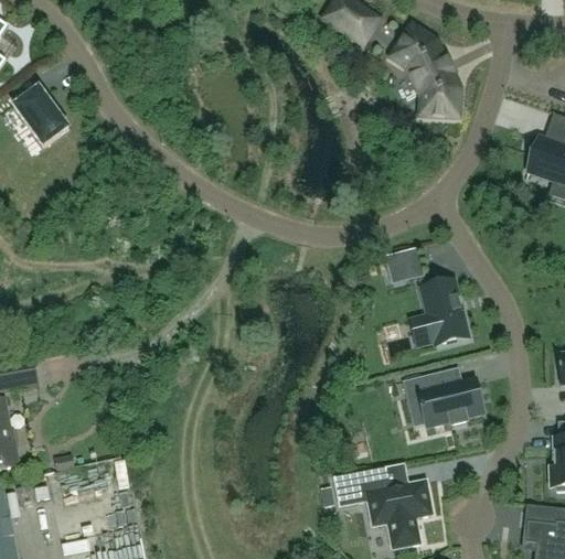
[(380,18),(369,10),(353,0),(336,0),(324,17),(363,43),(380,18)]
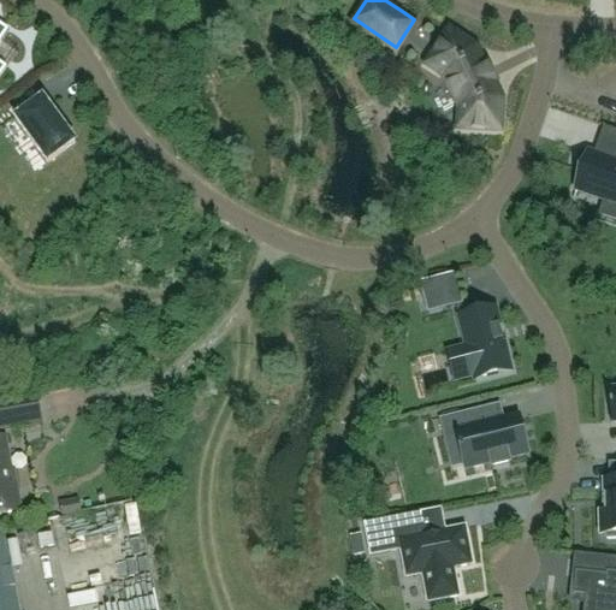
[(486,59),(484,60),(475,43),(450,27),(427,60),(444,71),(460,104),(458,124),(499,126),(502,95),(492,78),(495,77),(486,59)]
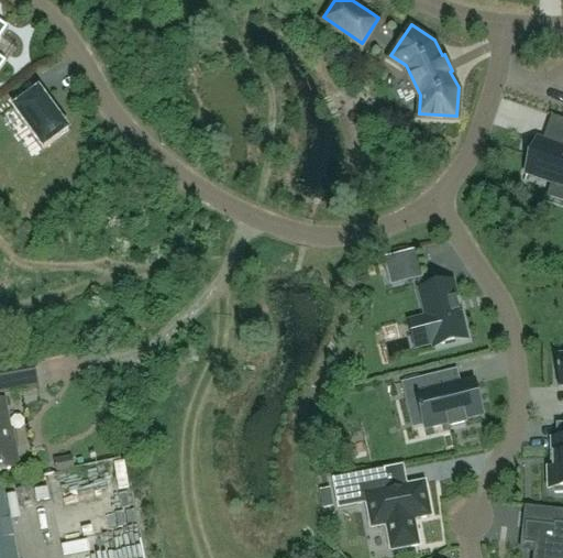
[(68,127),(39,87),(14,105),(43,145),(68,127)]
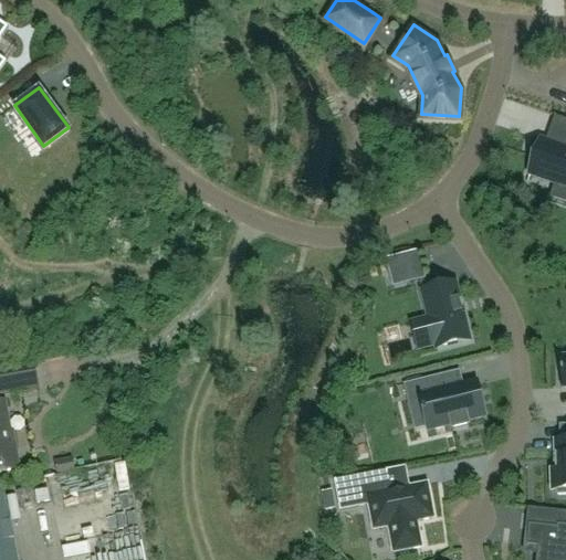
[(565,144),(542,136),(530,171),(565,183),(565,144)]
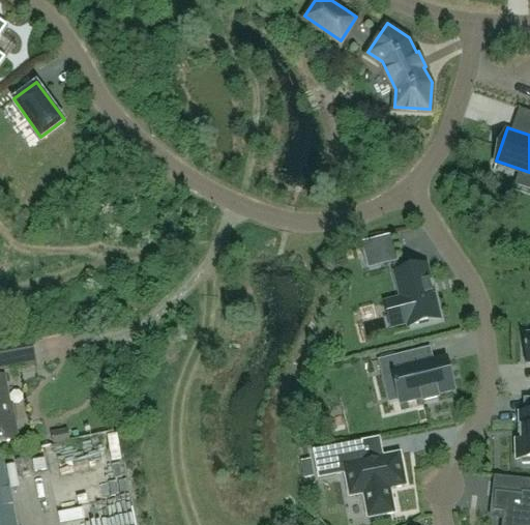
[(377,236),(383,260),(396,257),(391,233),(377,236)]
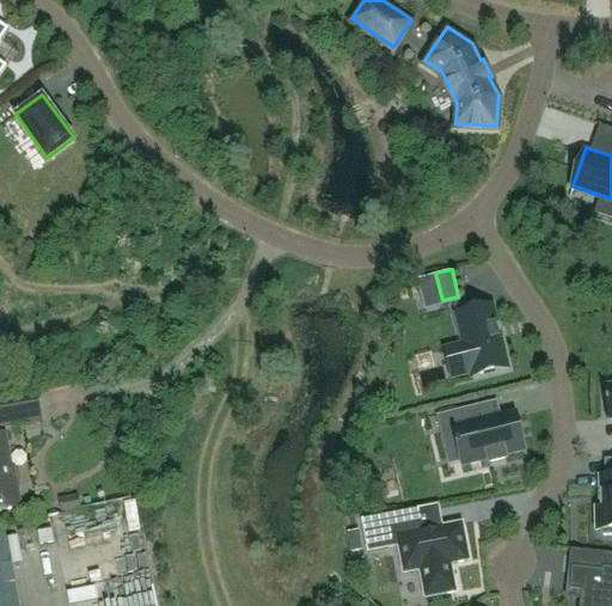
[(493,303),(457,311),(471,372),(507,363),(493,303)]
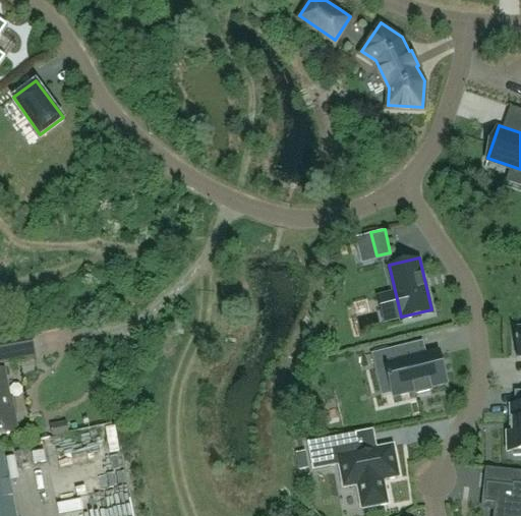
[(446,381),(438,349),(417,354),(414,340),(371,350),(374,365),(387,362),(390,375),(389,376),(390,380),(391,380),(394,393),(414,388),(416,394),(431,390),(430,384),(446,381)]
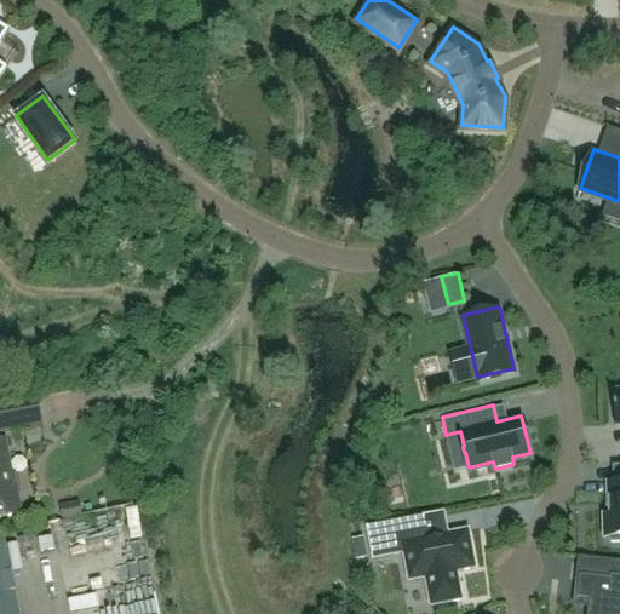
[(13,471),(11,472),(5,436),(0,436),(0,514),(21,510),(18,498),(16,498),(13,487),(17,486),(13,471)]
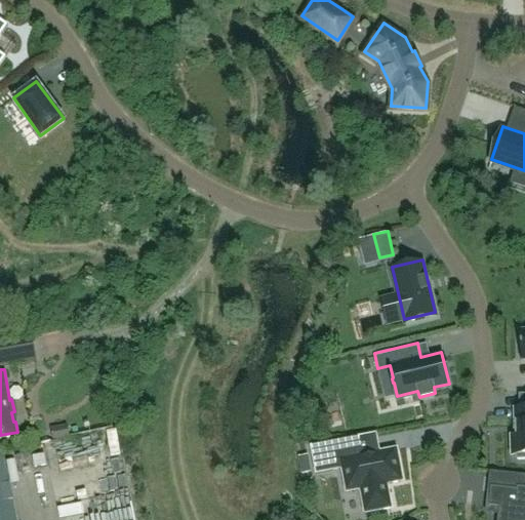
[(524,405),(519,405),(515,406),(516,422),(518,422),(518,432),(512,433),(513,452),(517,451),(517,455),(524,455),(524,405)]
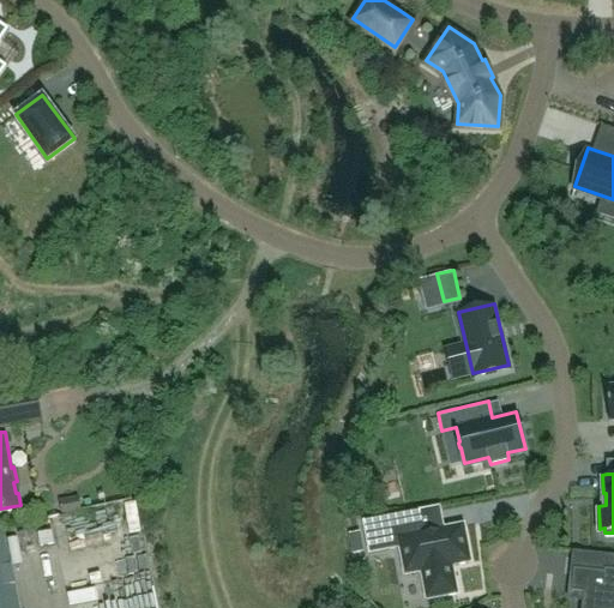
[(470,558),(463,522),(411,531),(408,510),(363,518),(369,549),(399,543),(405,571),(421,567),(427,595),(457,590),(452,561),(470,558)]
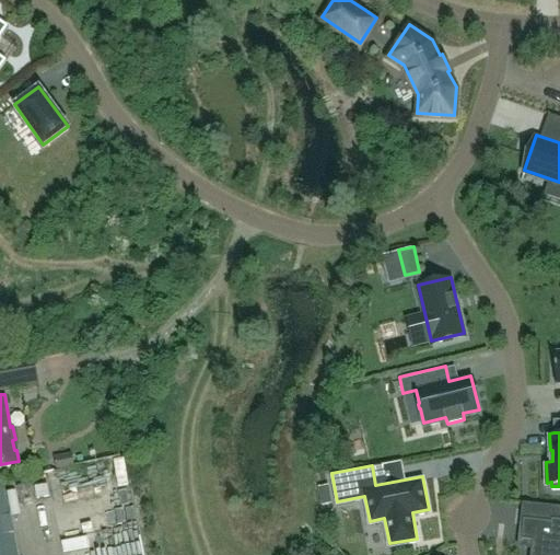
[(16,554),(1,478),(0,477),(0,554),(16,554)]
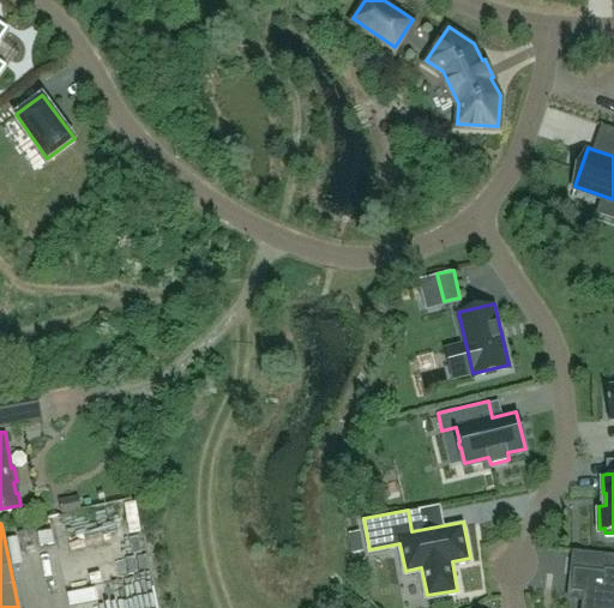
[(110,607),(156,607),(145,564),(122,570),(119,559),(98,564),(110,607)]
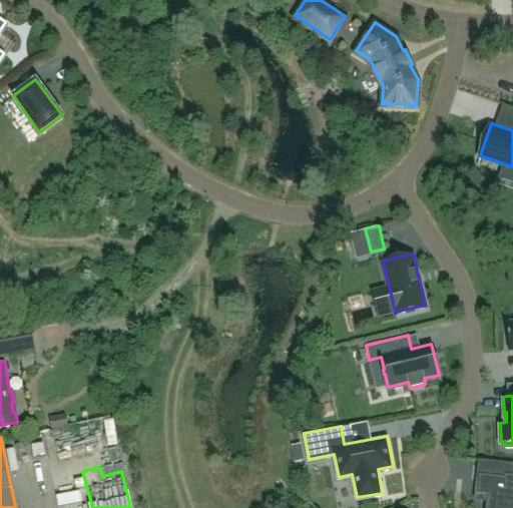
[(479,472),(477,491),(487,492),(485,507),(512,507),(512,473),(505,472),(505,475),(479,472)]
